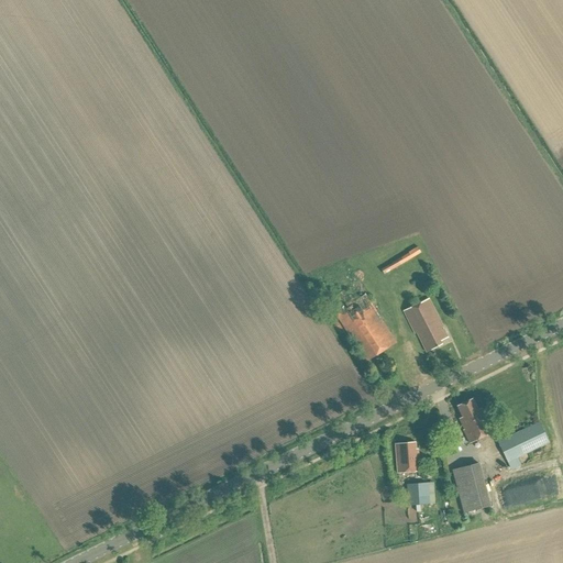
[(384,275),(421,253),(417,247),(408,253),(409,253),(393,262),(394,263),(381,269),(384,275)]
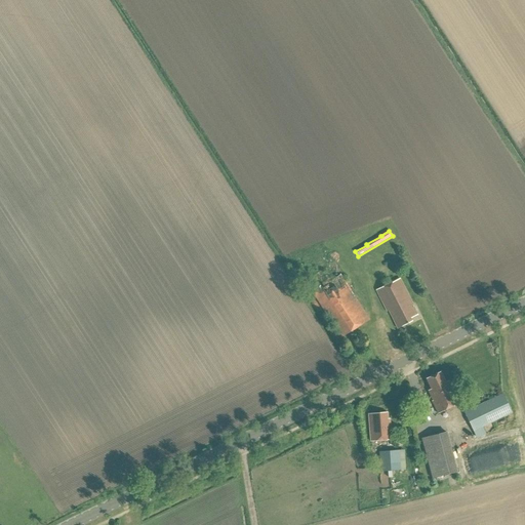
[(369,320),(355,297),(339,275),(313,292),(341,337),(369,320)]
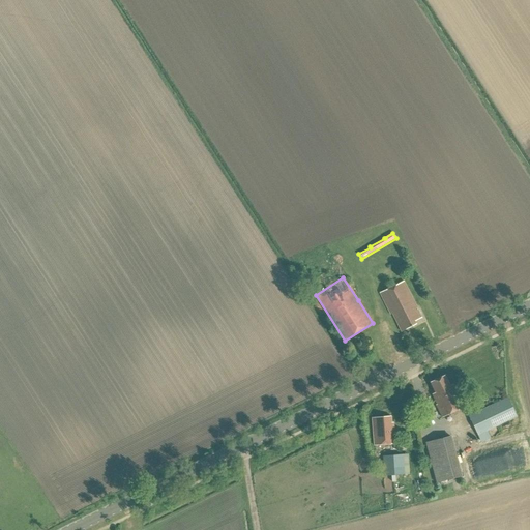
[(404,282),(381,294),(391,314),(393,314),(403,332),(416,325),(414,322),(422,318),(404,282)]
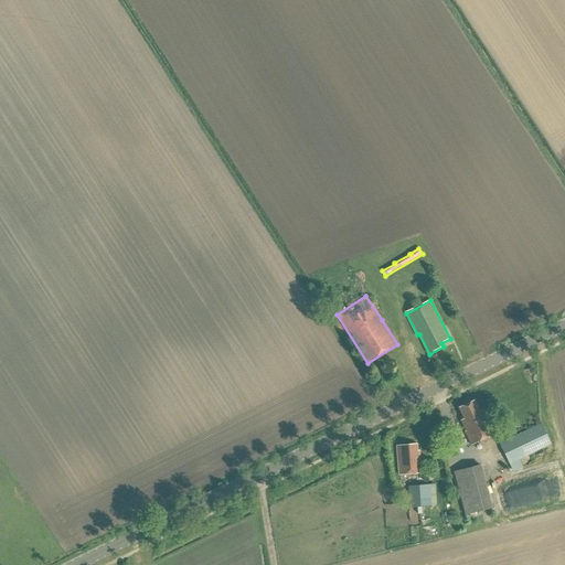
[(494,436),(482,412),(478,413),(472,402),(458,409),(462,420),(460,422),(465,433),(464,434),(470,448),(494,436)]
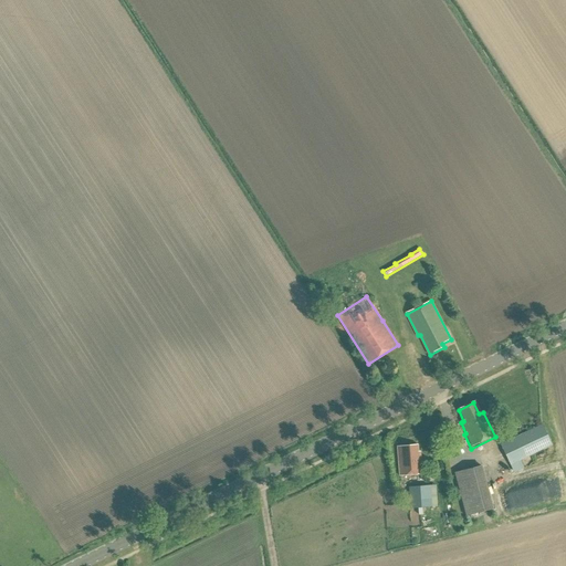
[(523,470),(520,462),(553,447),(542,426),(501,446),(515,474),(523,470)]
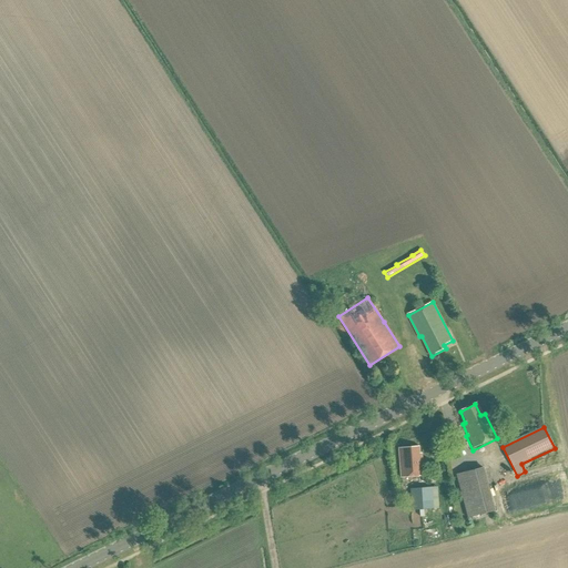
[(419,447),(398,448),(401,477),(424,476),(423,464),(422,453),(419,454),(419,447)]
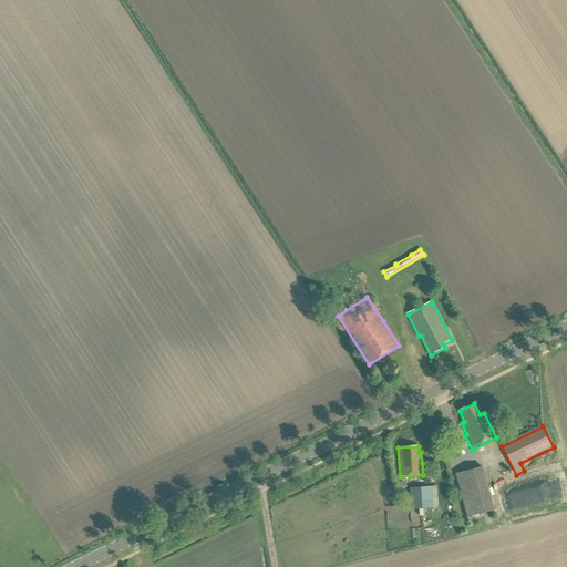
[(483,467),(455,474),(466,518),(495,511),(483,467)]
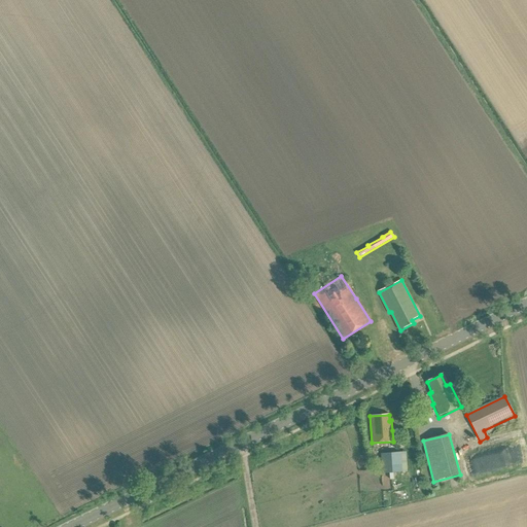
[(410,471),(409,452),(383,453),(384,473),(410,471)]
